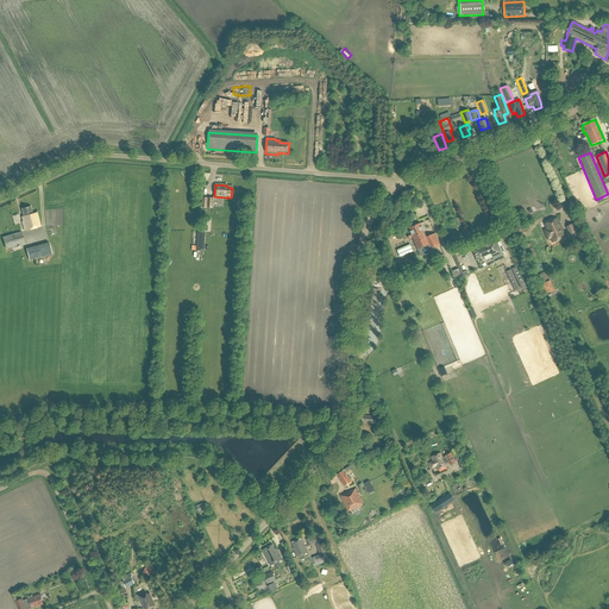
[(201,207),(213,208),(214,198),(202,196),(201,207)]
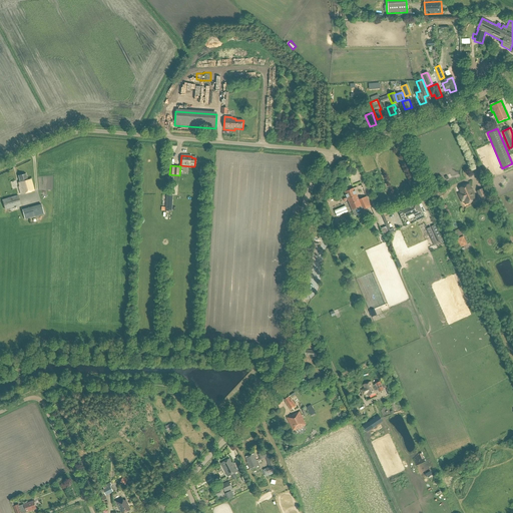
[(34,191),(30,180),(27,180),(25,174),(18,176),(19,182),(18,183),(19,186),(18,187),(21,195),(34,191)]
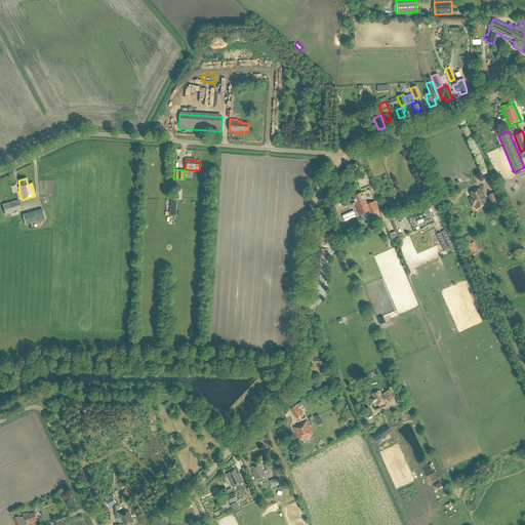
[(472,198),(469,199),(473,207),(475,206),(476,210),(487,205),(483,195),(480,189),(470,194),(472,198)]
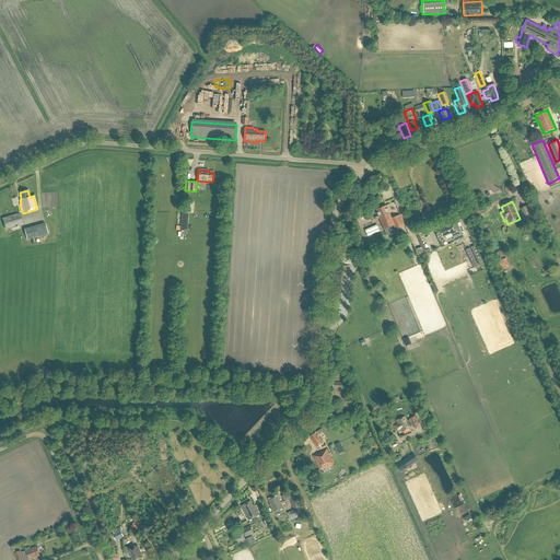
[(521,209),(523,216),(536,210),(534,203),(521,209)]
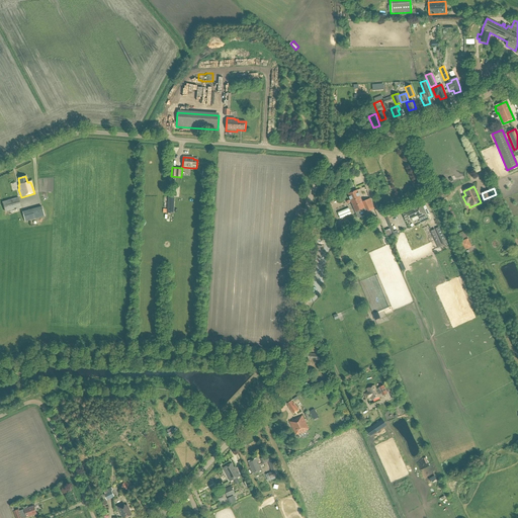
[(364,208),(366,212),(374,208),(370,198),(362,201),(357,190),(348,194),(350,200),(349,200),(346,201),(347,203),(350,202),(351,201),(355,212),(364,208)]
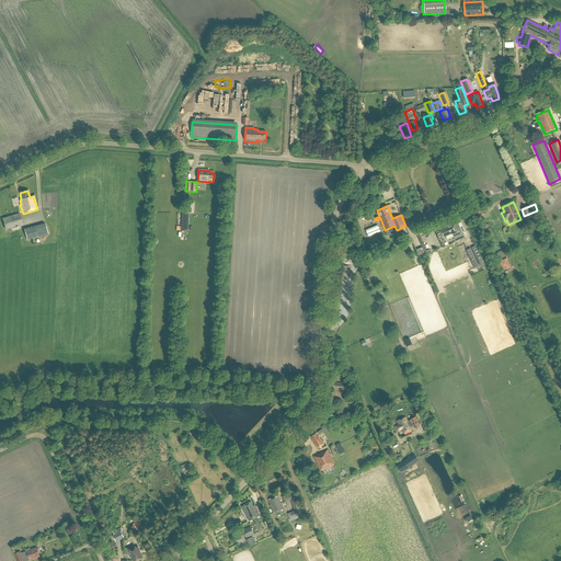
[(1,218),(4,229),(23,224),(20,213),(1,218)]
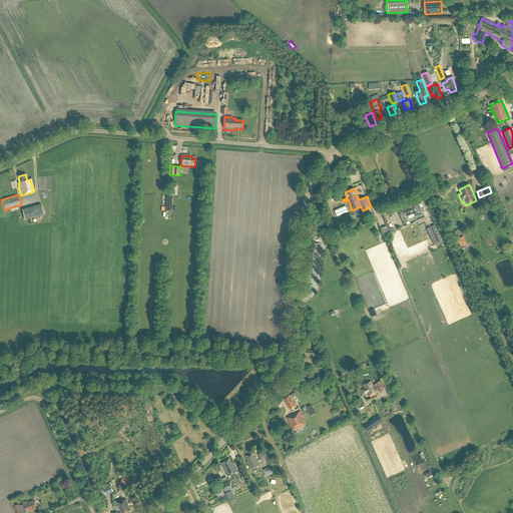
[(173,195),(165,195),(164,210),(172,211),(173,195)]
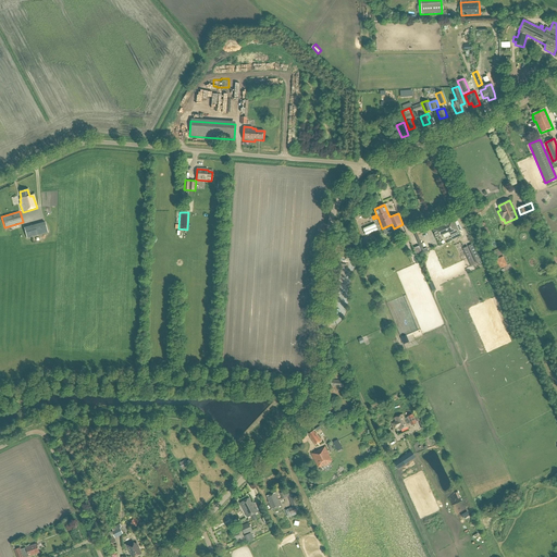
[(448,220),(430,229),(435,238),(447,233),(449,236),(458,232),(454,222),(450,224),(448,220)]
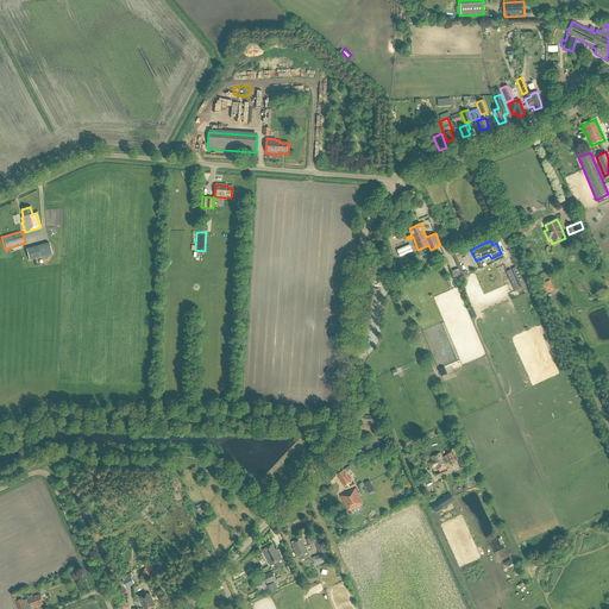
[(552,278),(542,283),(546,293),(557,289),(552,278)]
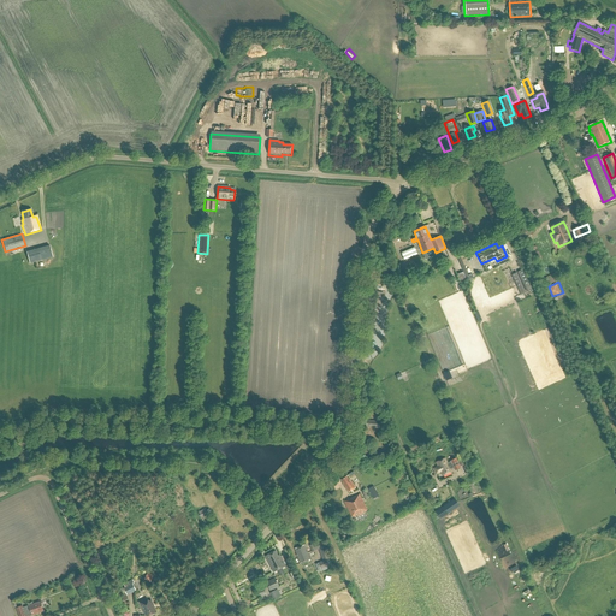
[(602,330),(606,343),(615,338),(615,325),(608,327),(602,330)]
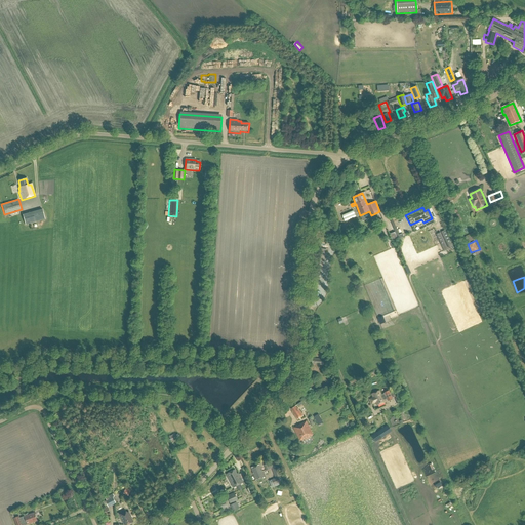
[(371,404),(372,403),(376,402),(377,405),(386,402),(385,402),(385,400),(385,399),(387,398),(388,401),(393,399),(392,398),(395,397),(398,404),(405,401),(403,398),(403,399),(399,392),(394,394),(393,392),(390,394),(389,391),(385,393),(381,395),(379,391),(371,394),(373,398),(370,399),(369,400),(371,404)]
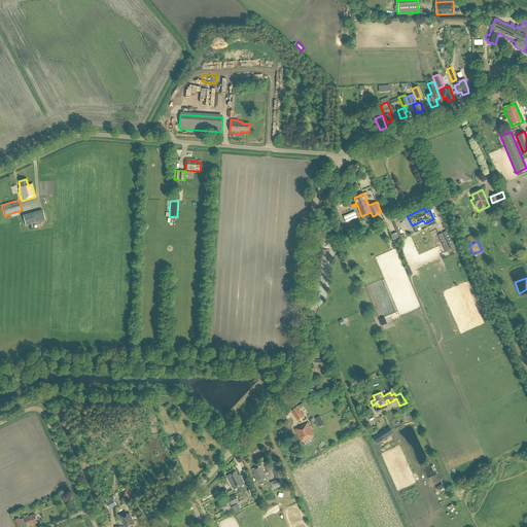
[(292,411),(294,414),(293,414),(299,422),(305,418),(300,411),(299,412),(296,409),(292,411)]
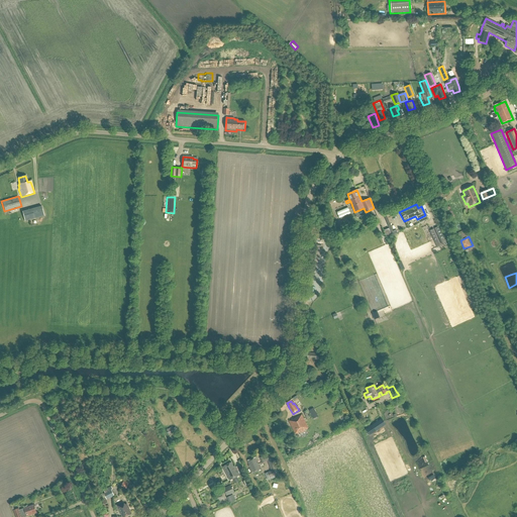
[(294,419),(289,421),(295,433),(299,431),(299,432),(307,428),(305,422),(307,421),(304,413),(293,418),(294,419)]
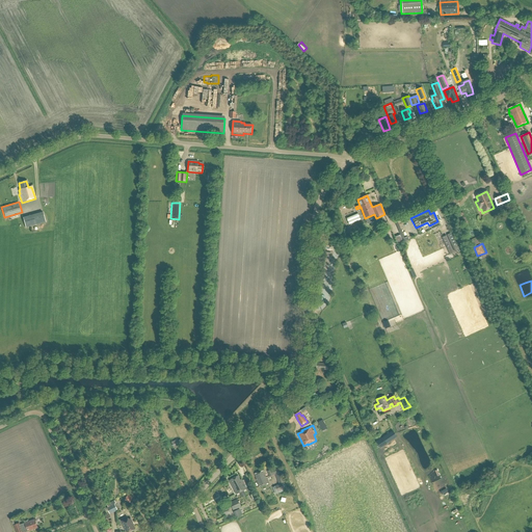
[(376,437),(379,443),(392,434),(389,430),(376,437)]
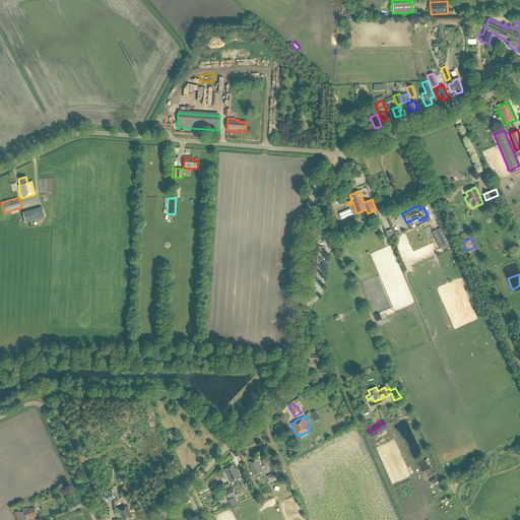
[(272,474),(267,476),(269,481),(279,478),(271,457),(261,460),(263,465),(268,463),(272,474)]
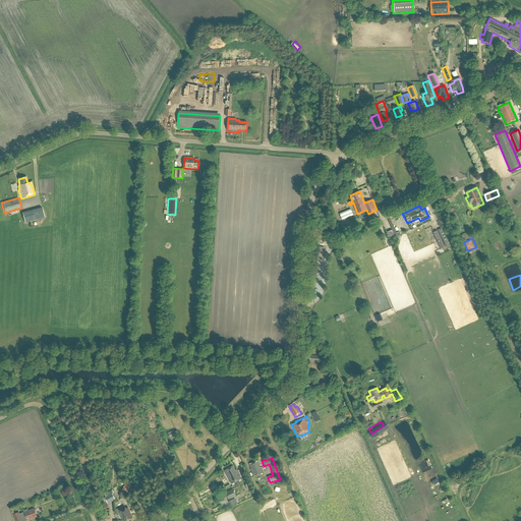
[(249,464),(253,476),(262,474),(259,467),(258,467),(258,466),(257,461),(249,464)]
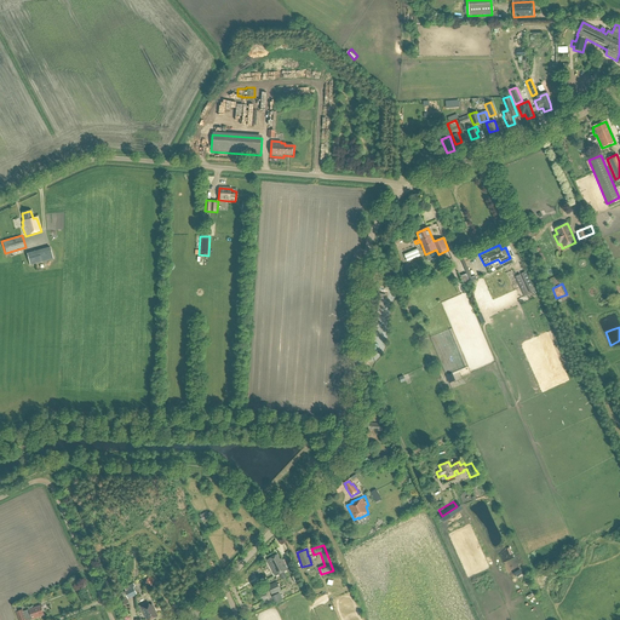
[(488,558),(493,572),(495,569),(494,566),(498,564),(499,568),(503,567),(499,560),(503,558),(500,554),(488,558)]
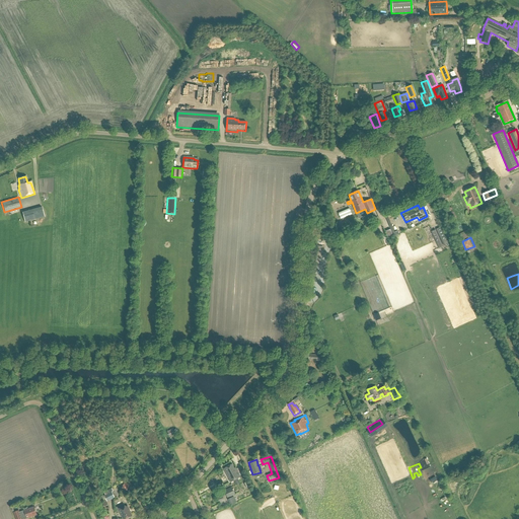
[(234,468),(231,464),(223,469),(230,483),(240,477),(235,468),(234,468)]
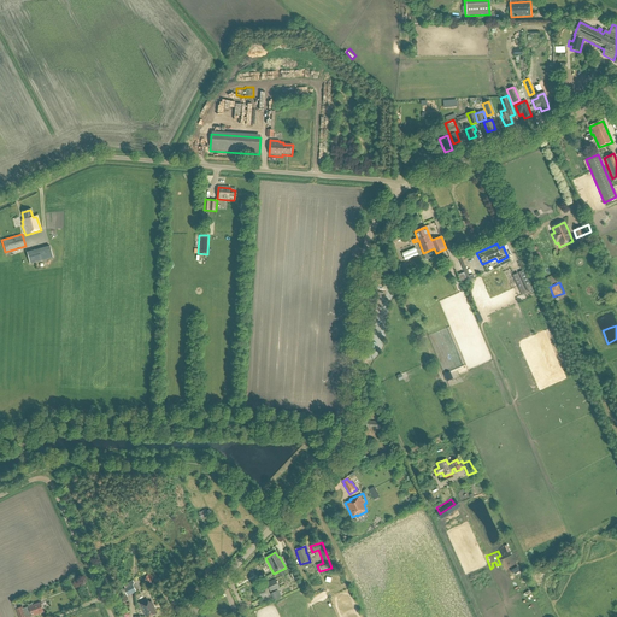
[(266,583),(270,592),(278,587),(275,579),(266,583)]
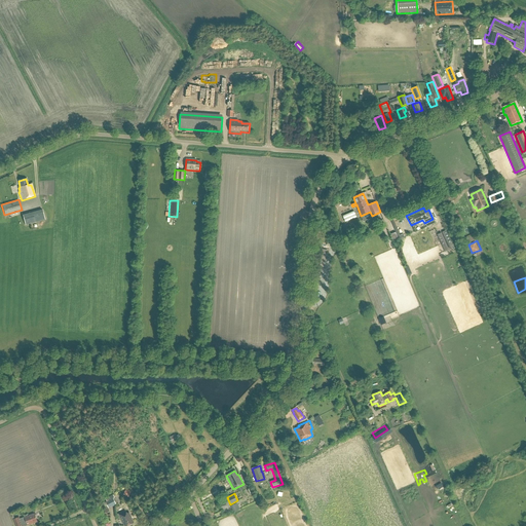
[(113,499),(105,503),(108,509),(116,504),(113,499)]
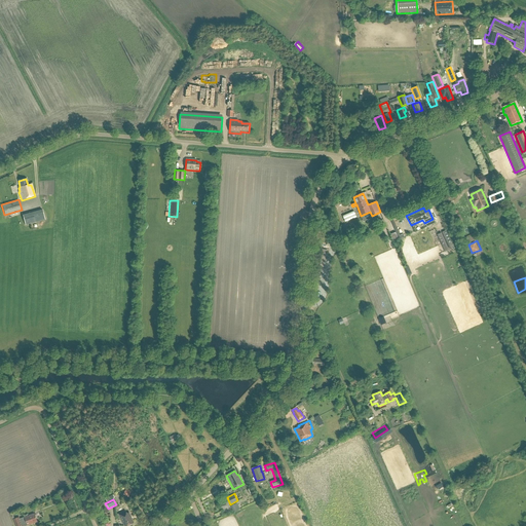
[(236,502),(230,505),(233,512),(239,509),(236,502)]
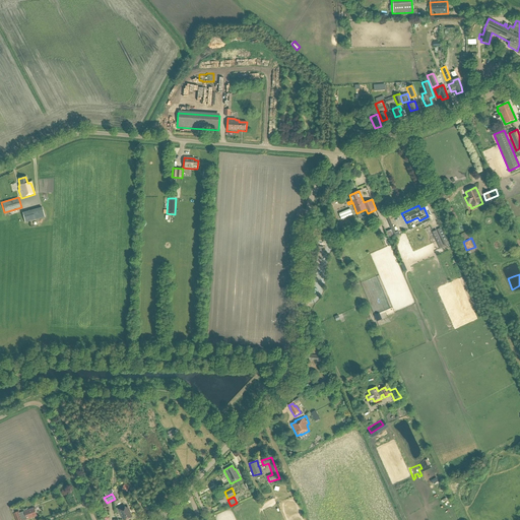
[(128,507),(124,509),(123,506),(117,509),(122,518),(122,517),(123,519),(126,519),(132,518),(129,512),(130,511),(128,507)]
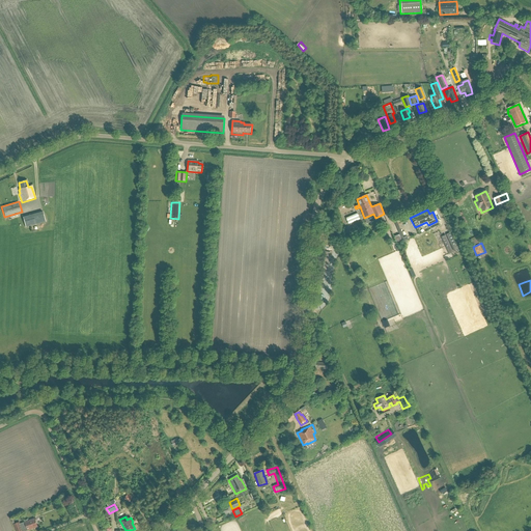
[(27,530),(37,527),(34,519),(20,524),(19,522),(14,524),(16,530),(22,530),(27,529),(27,530)]
